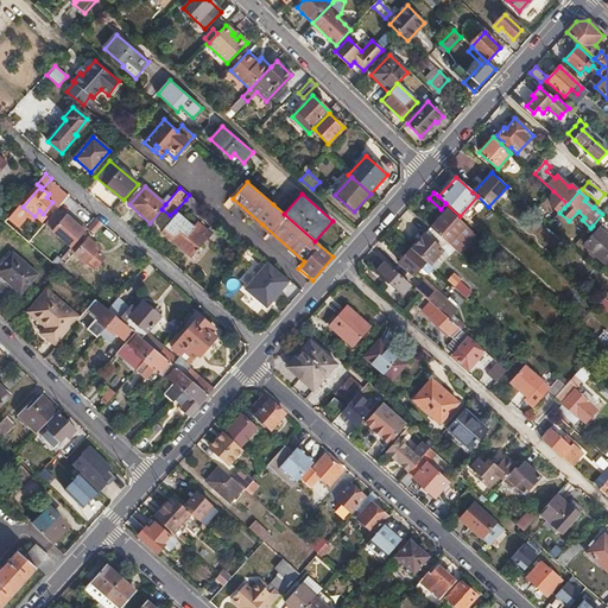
[(203,208),(189,195),(185,200),(200,213),(203,208)]
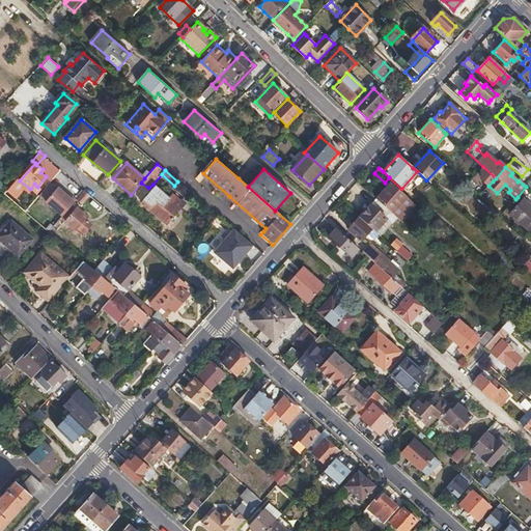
[(229,196),(203,173),(200,176),(229,201),(263,231),(266,228),(229,196)]
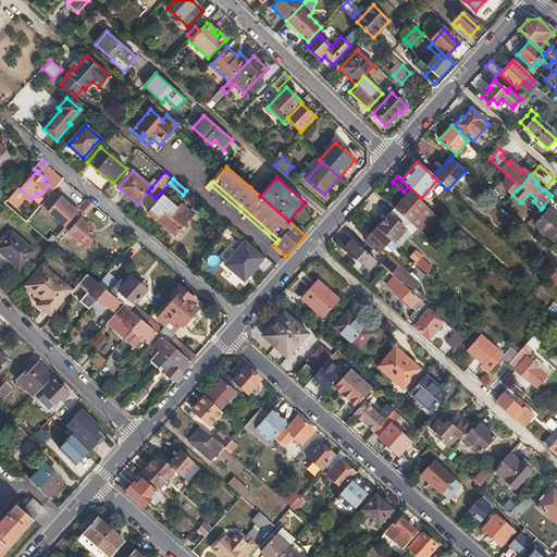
[(14,190),(4,202),(9,207),(20,194),(14,190)]
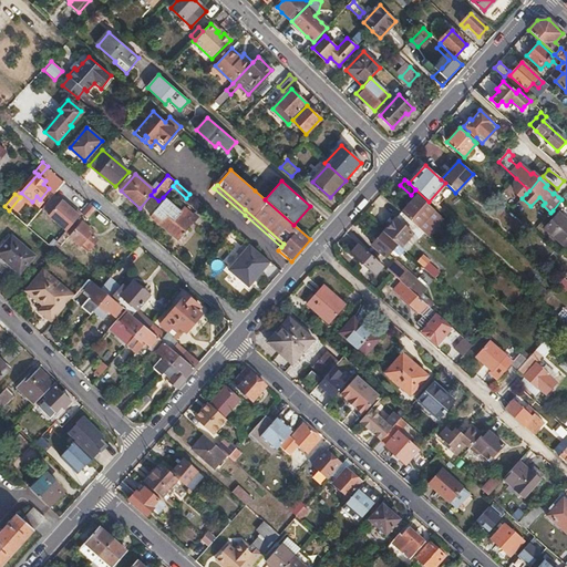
[(415,195),(401,213),(422,233),(425,235),(432,227),(437,226),(443,219),(415,195)]
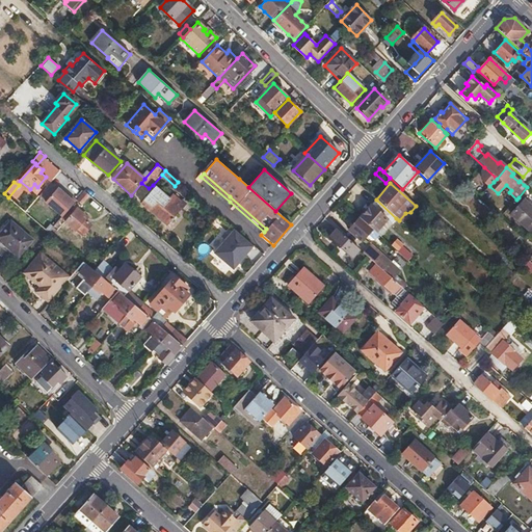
[(62,192),(57,187),(45,201),(63,216),(74,205),(77,201),(64,190),(62,192)]
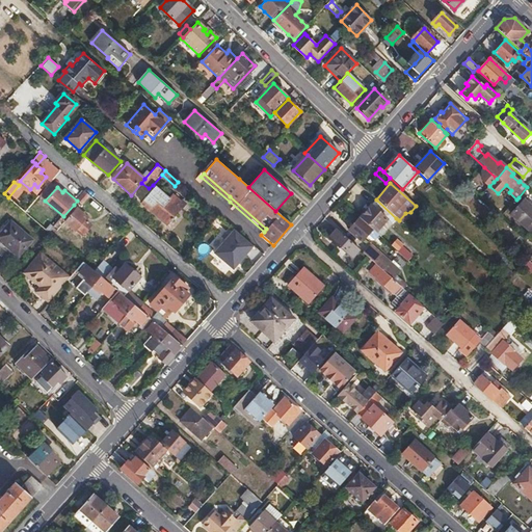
[(155,188),(141,204),(167,224),(180,209),(182,210),(186,204),(182,201),(180,202),(171,194),(168,198),(155,188)]
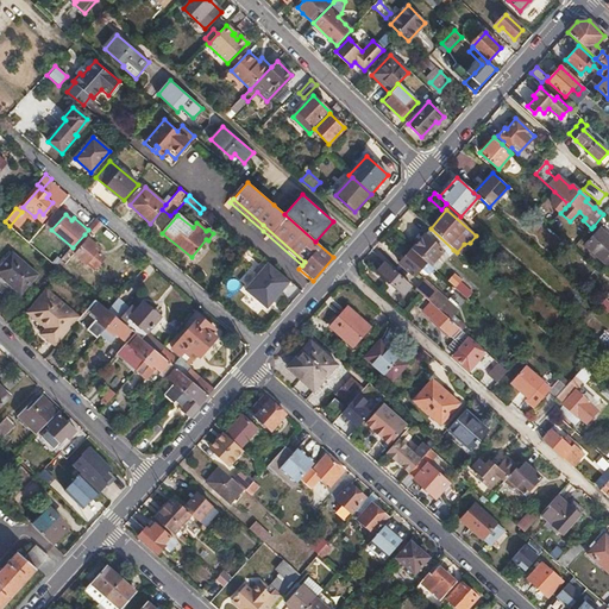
[(98,219),(88,230),(93,234),(102,223),(98,219)]
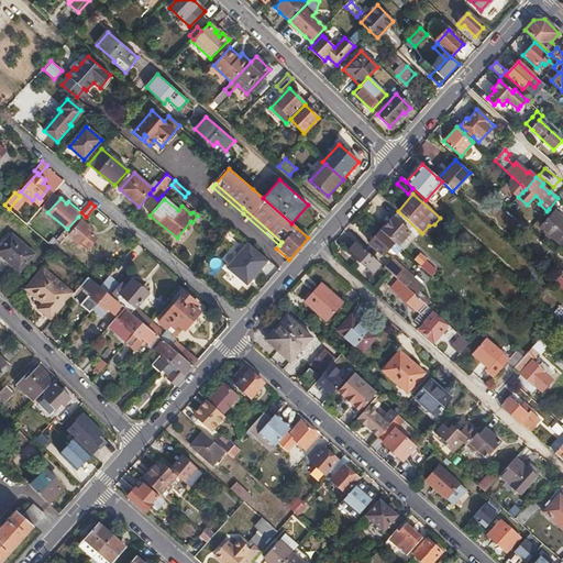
[(398,211),(381,231),(394,242),(397,245),(408,232),(414,236),(419,231),(398,211)]
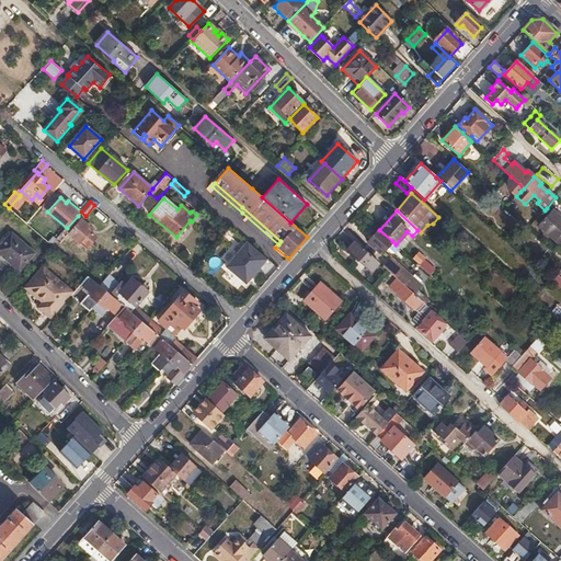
[(560,218),(553,212),(540,227),(560,244),(560,243),(560,218)]
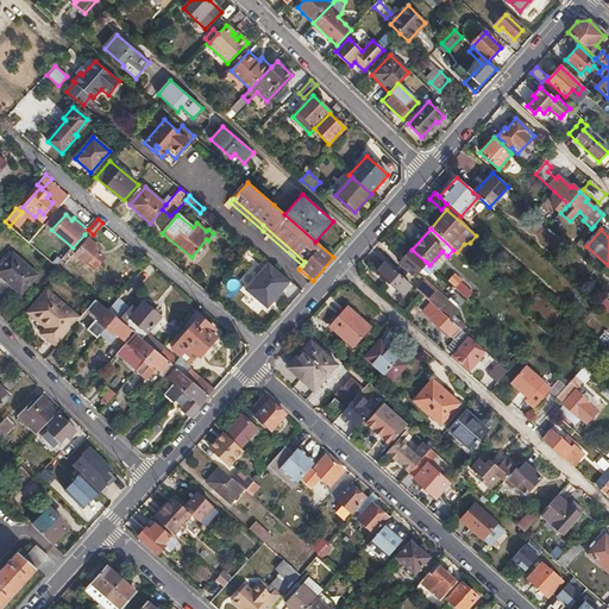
[(73,248),(61,261),(64,264),(75,253),(94,269),(105,257),(99,252),(101,250),(85,234),(73,248)]
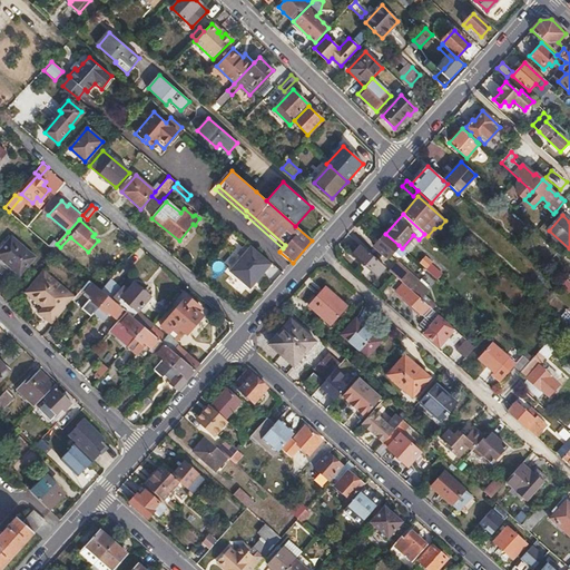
[(470,237),(463,231),(459,236),(465,242),(470,237)]
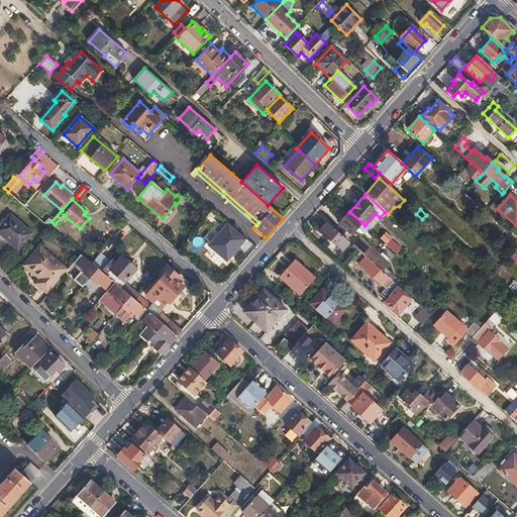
[(349,212),(339,224),(350,234),(354,229),(362,222),(349,212)]
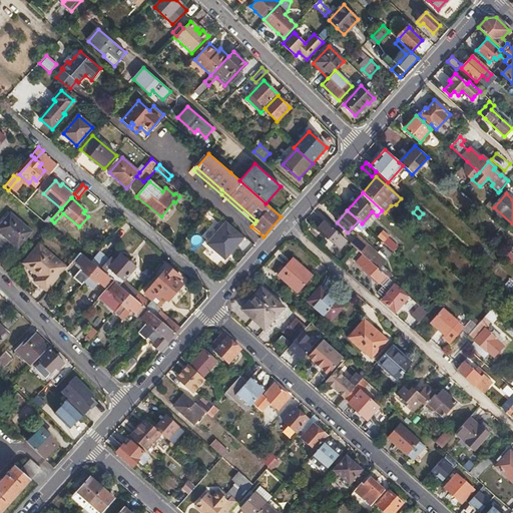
[(10,213),(0,224),(0,232),(16,247),(31,231),(10,213)]
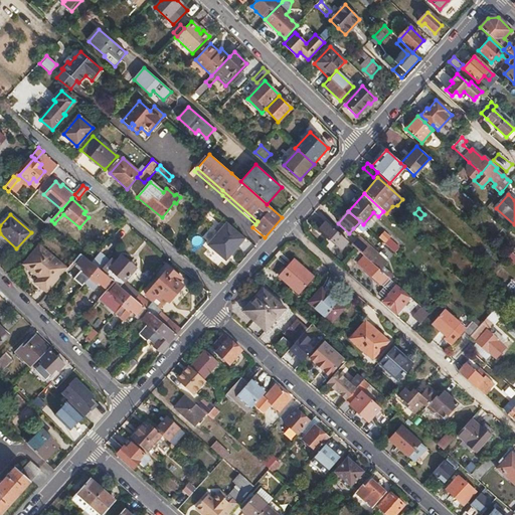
[(360,221),(353,228),(356,230),(359,230),(364,225),(363,224),(360,221)]
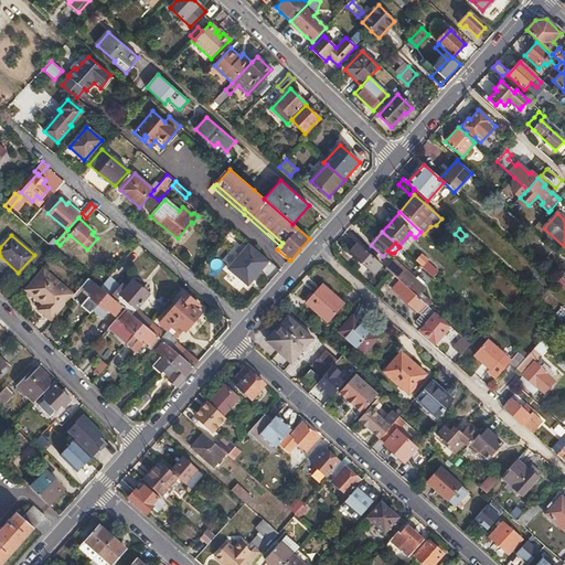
[(381,266),(356,244),(350,253),(373,274),(381,266)]
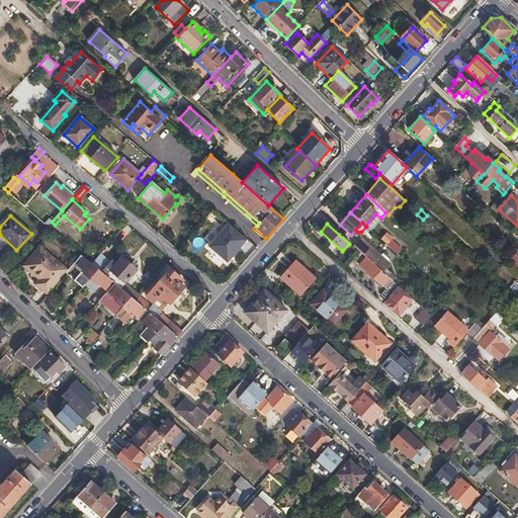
[(248,240),(229,225),(209,248),(228,263),(248,240)]
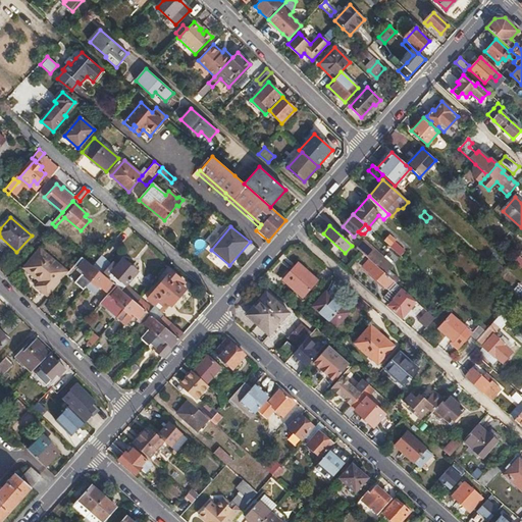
[(388,236),(384,241),(390,246),(395,241),(388,236)]
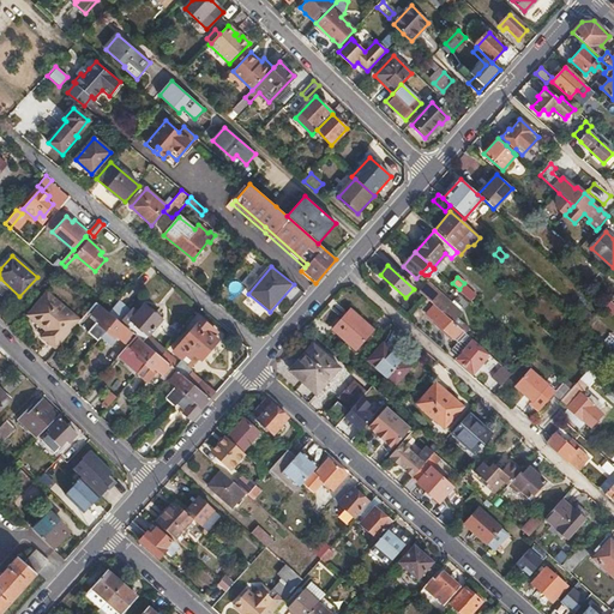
[(419,293),(434,306),(453,323),(461,314),(427,283),(419,293)]
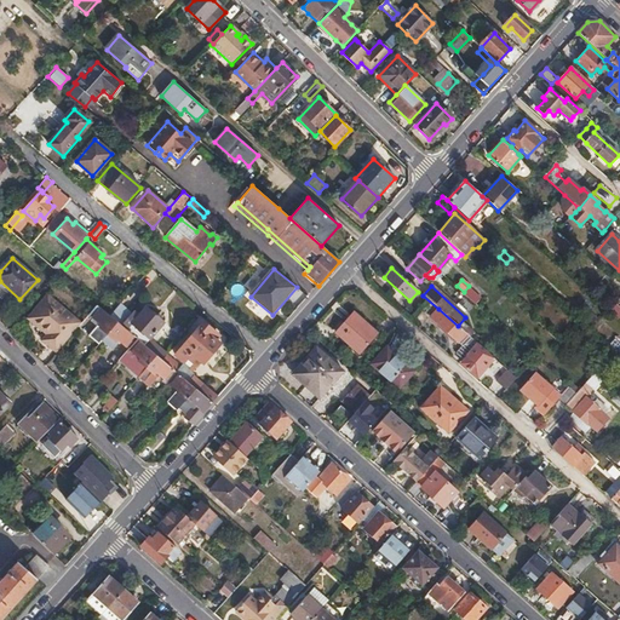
[(41,343),(55,355),(80,325),(69,316),(50,299),(30,323),(46,337),(41,343)]
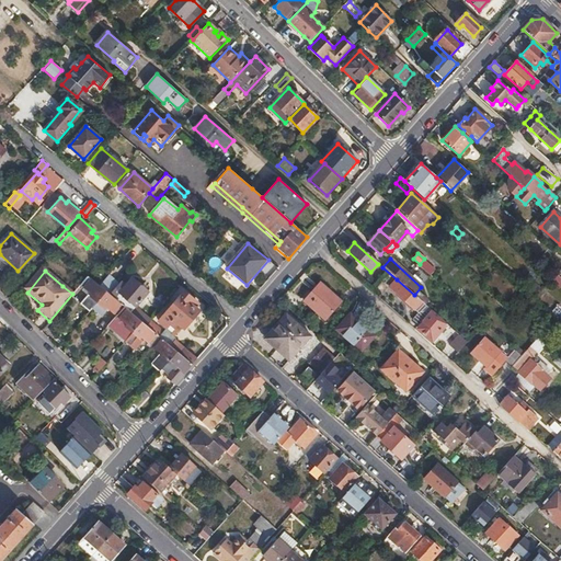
[(100,285),(88,275),(80,285),(89,293),(80,304),(89,311),(92,308),(106,292),(100,285)]
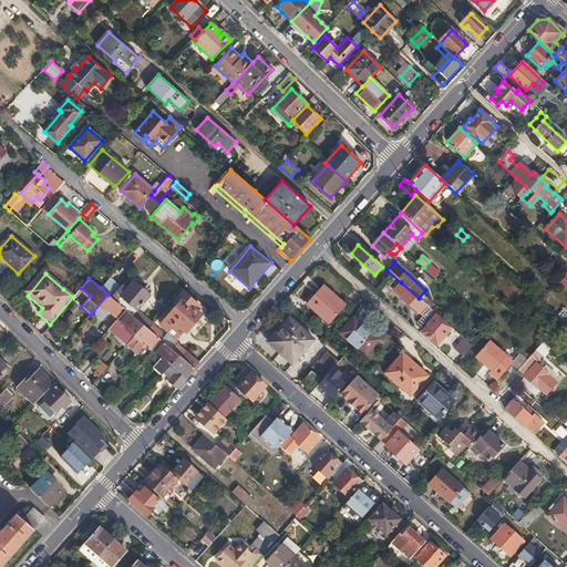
[(110,278),(101,288),(107,295),(125,309),(132,315),(148,296),(133,281),(121,297),(116,292),(121,288),(110,278)]
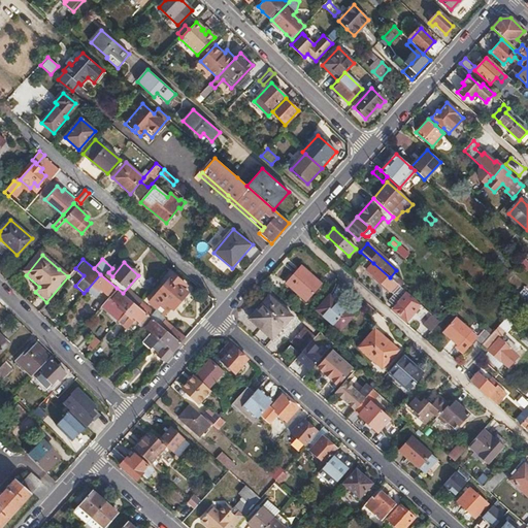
[(518,267),(527,270),(527,261),(521,259),(518,267)]
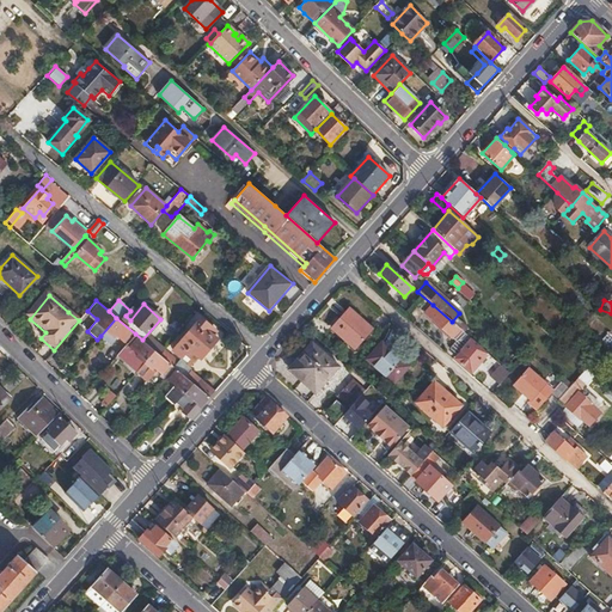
[(451,349),(456,354),(460,349),(470,338),(452,322),(433,305),(426,314),(453,340),(456,336),(458,340),(451,349)]
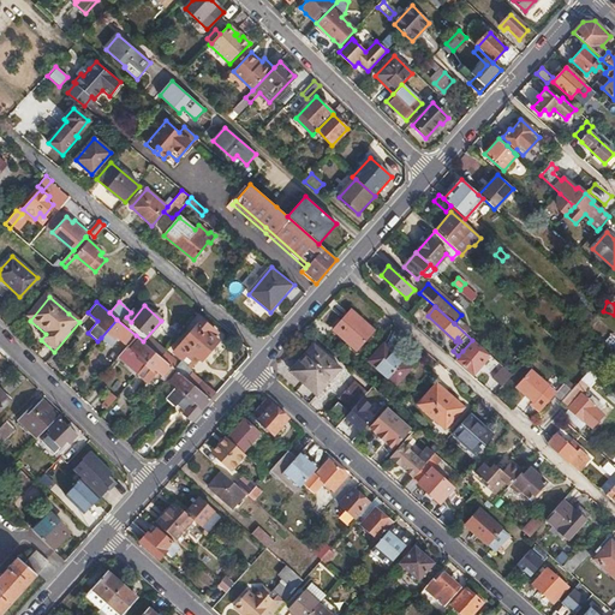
[(350,310),(333,330),(357,352),(374,332),(350,310)]
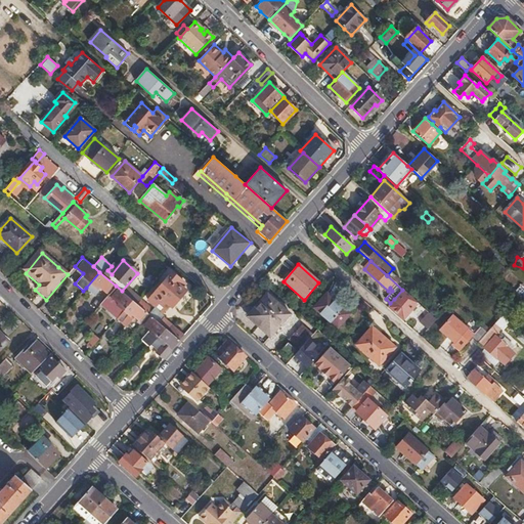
[(99,272),(86,288),(92,293),(98,286),(108,295),(116,286),(99,272)]
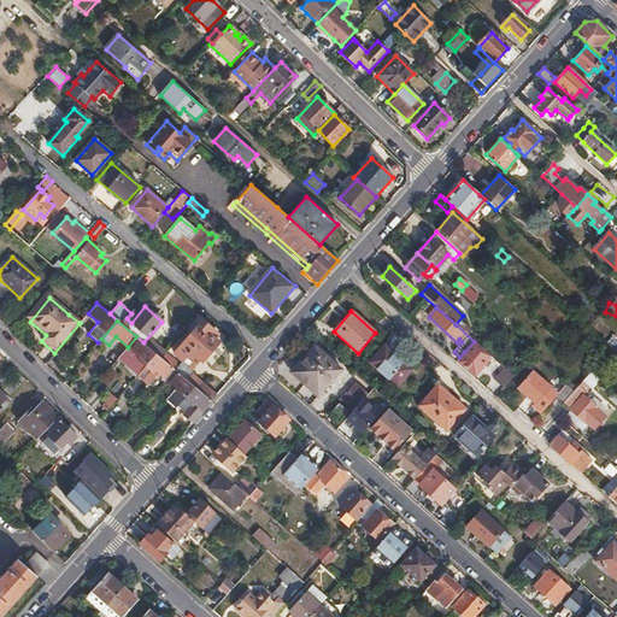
[(175,354),(182,362),(191,368),(198,359),(201,363),(218,342),(212,338),(206,331),(210,328),(203,321),(175,354)]
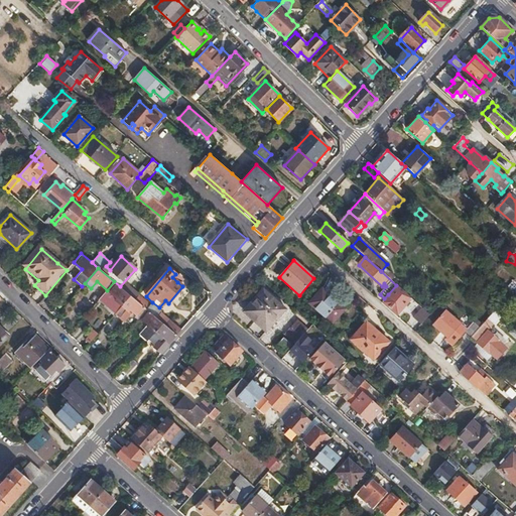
[(114,281),(107,290),(104,292),(101,297),(98,299),(115,314),(122,306),(131,295),(120,286),(114,281)]
